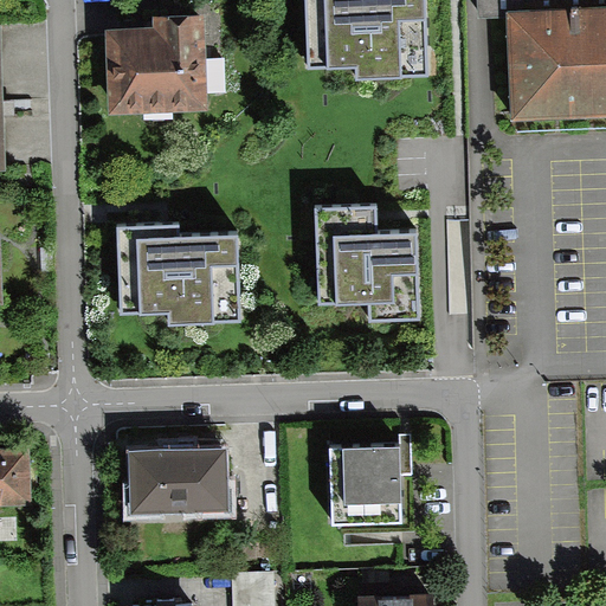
[(307,0),(310,68),(353,65),(353,76),(434,73),(431,0),(307,0)]
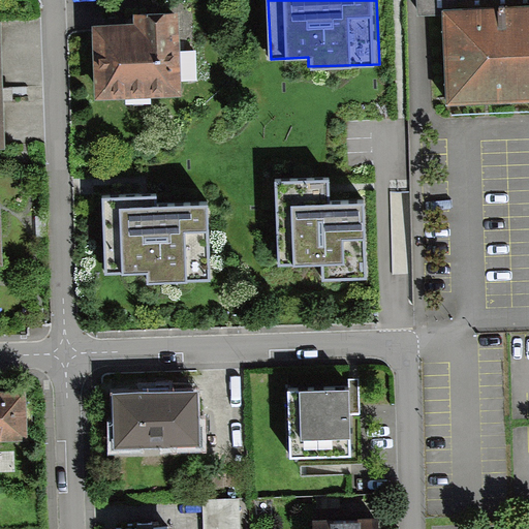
[(528,1),(432,8),(439,99),(528,92),(528,1)]
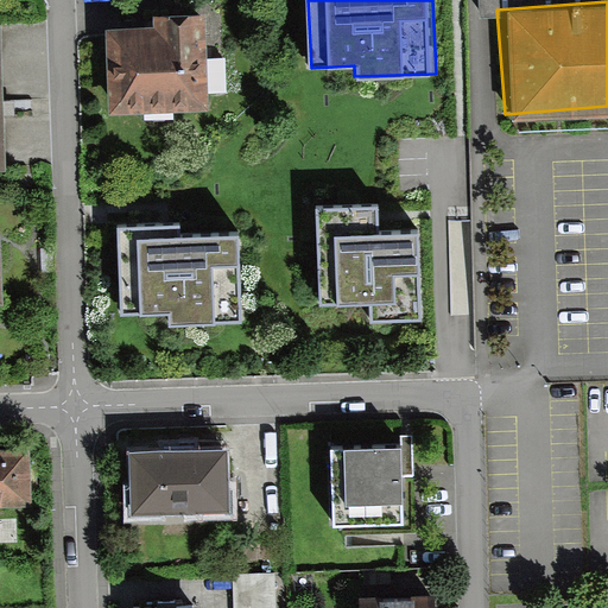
[(105,13),(103,108),(207,109),(208,14),(105,13)]
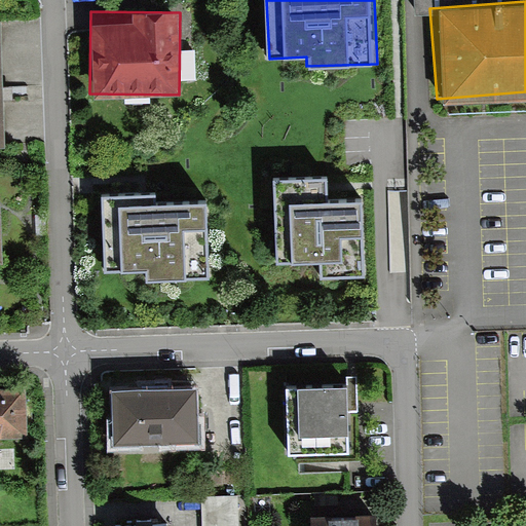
[(367,272),(364,193),(326,194),(325,165),(268,168),(272,261),(316,259),(317,274),(367,272)]
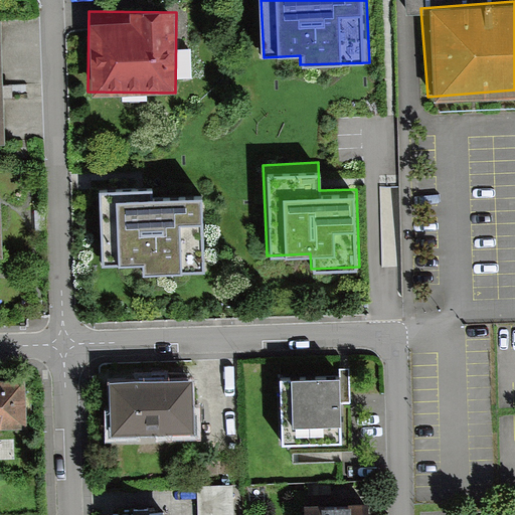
[(197,196),(147,198),(146,184),(98,186),(101,264),(141,263),(141,275),(200,272),(197,196)]
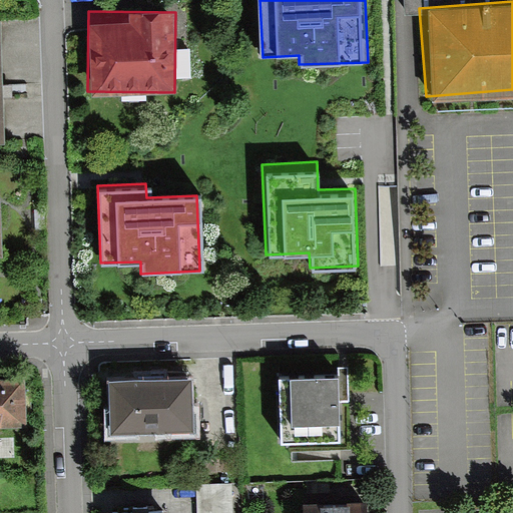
[(278,378),(280,443),(341,442),(341,405),(350,404),(349,364),(336,364),(336,377),(278,378)]
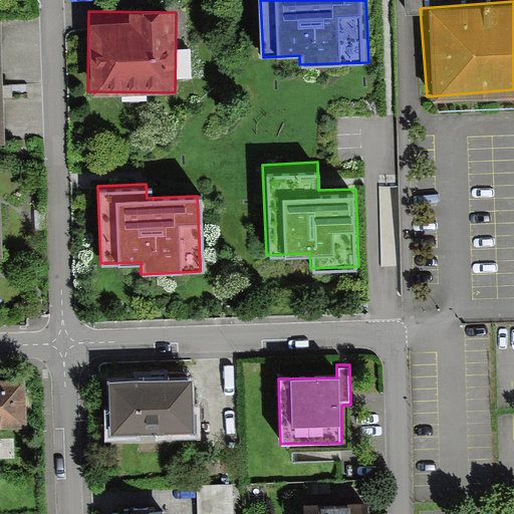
[(112,378),(114,430),(192,427),(190,375),(112,378)]
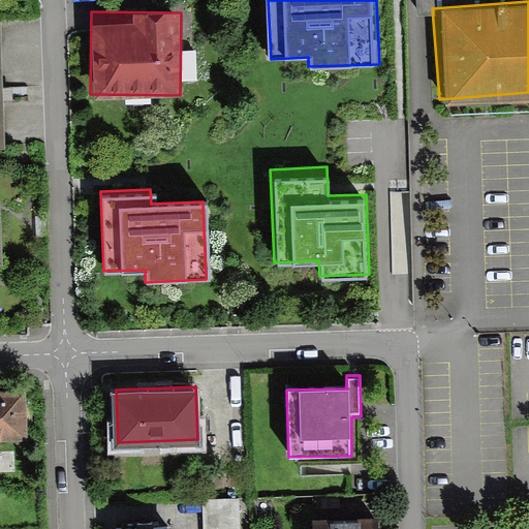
[(0,390),(0,435),(25,433),(21,389),(0,390)]
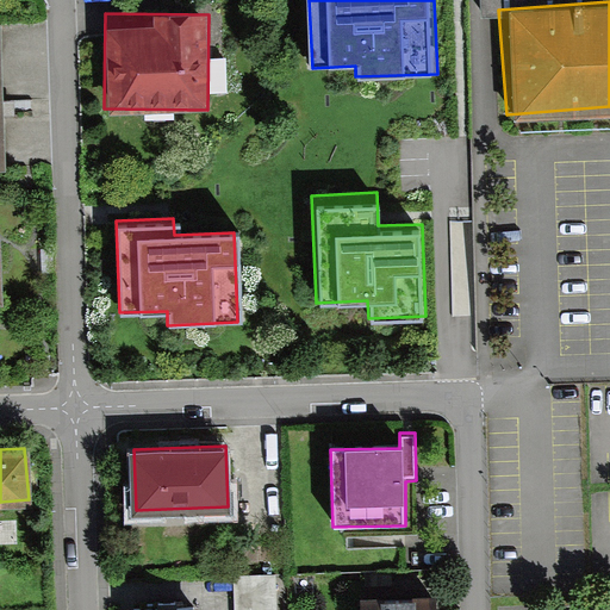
[(281,609),(281,574),(234,576),(235,609),(281,609)]
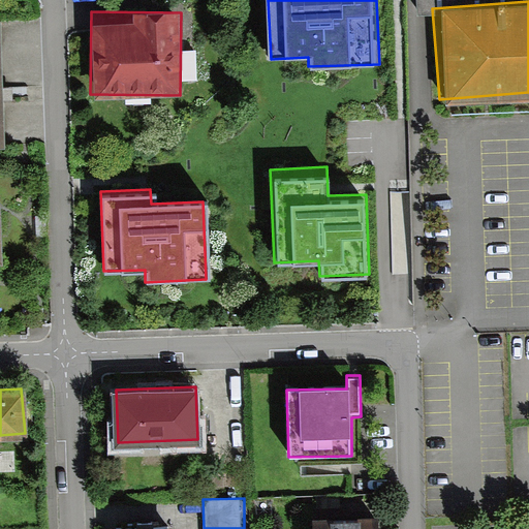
[(310,521),(310,528),(376,528),(376,517),(310,521)]
